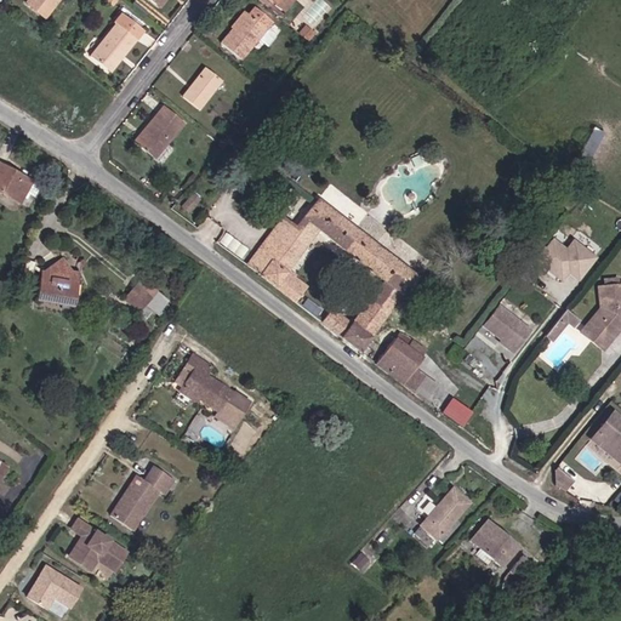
[(28,0),(26,4),(44,18),(57,0),(28,0)]
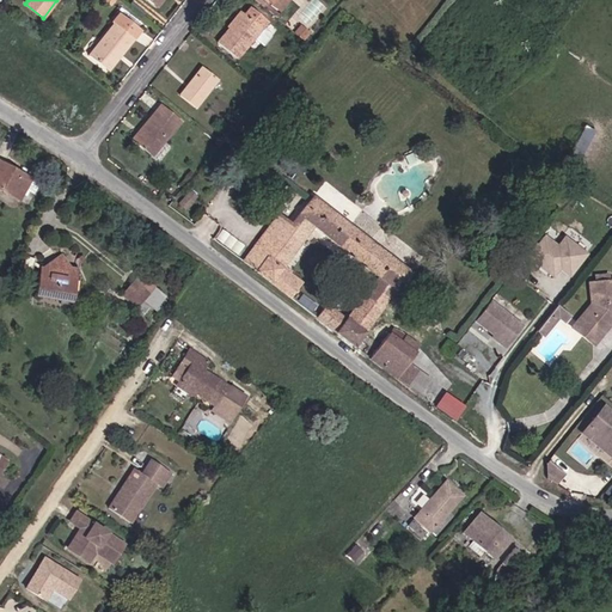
[(280,11),(288,0),(275,0),(271,4),(280,11)]
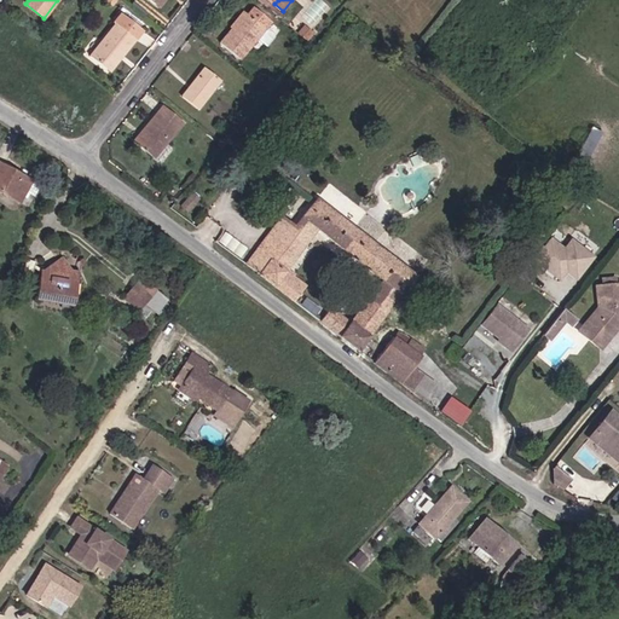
[(270,22),(253,9),(247,16),(246,15),(232,30),(231,30),(219,44),(238,61),(256,39),(264,30),(270,22)]
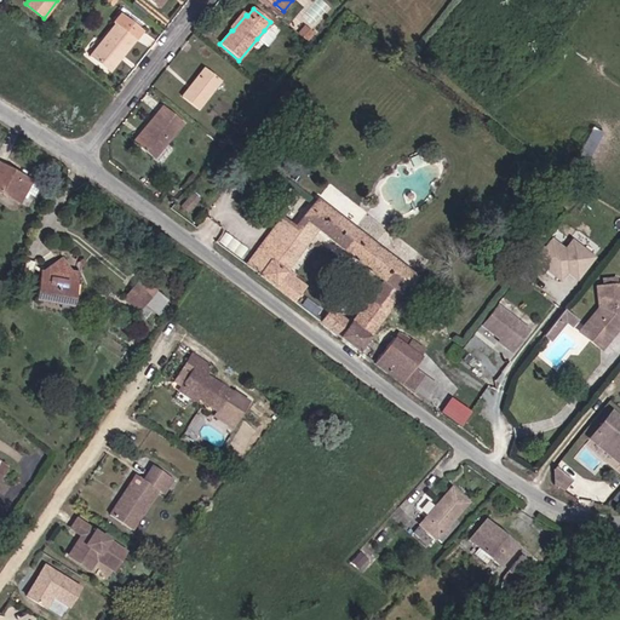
[(233,30),(246,15),(242,12),(229,28),(231,30),(233,30)]
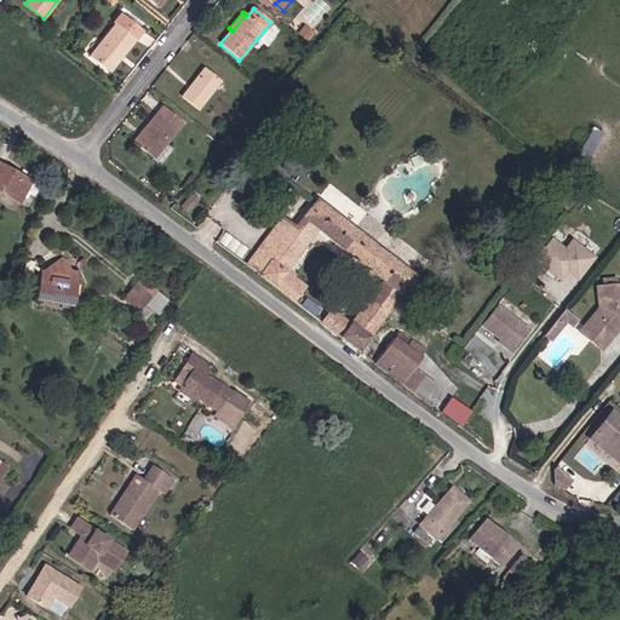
[(141,30),(120,15),(113,23),(114,24),(89,57),(105,70),(115,58),(118,61),(141,30)]
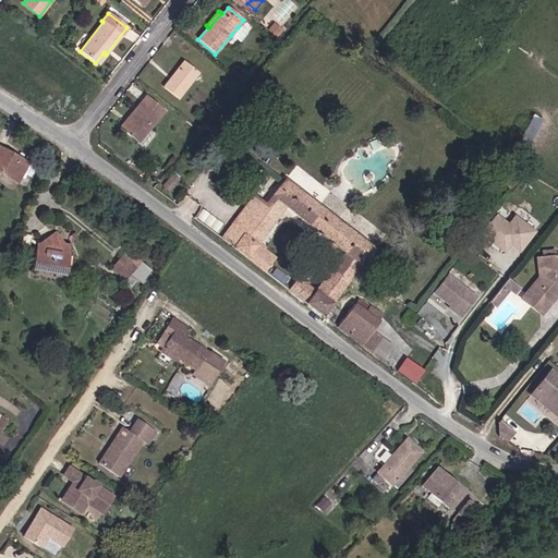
[(239,43),(246,34),(246,29),(241,26),(238,27),(231,35),(239,43)]
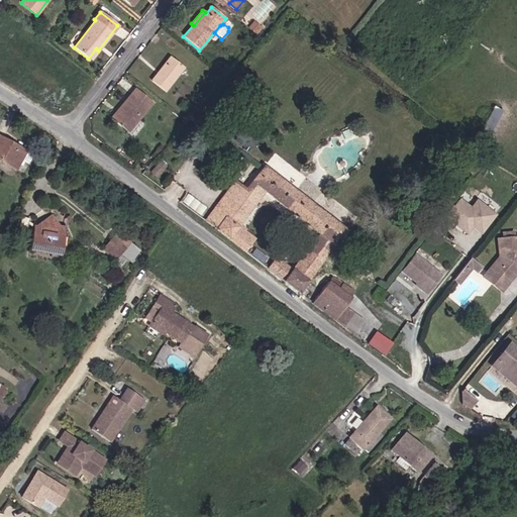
[(263,30),(255,24),(250,29),(259,35),(263,30)]
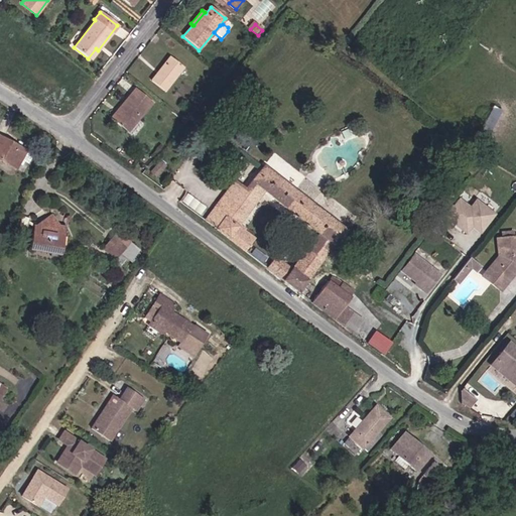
[(91,60),(98,50),(96,48),(88,58),(91,60)]
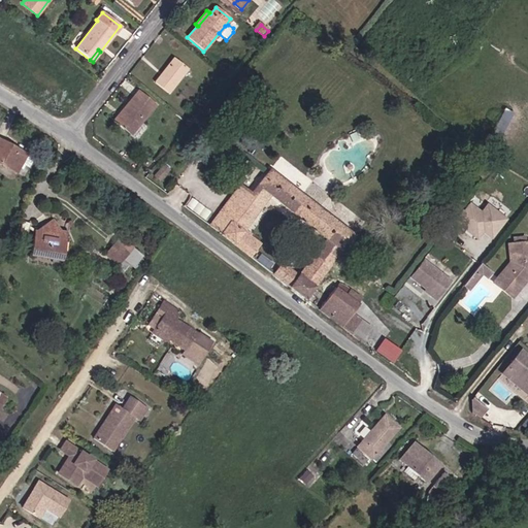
[(187,69),(174,59),(155,84),(167,94),(187,69)]
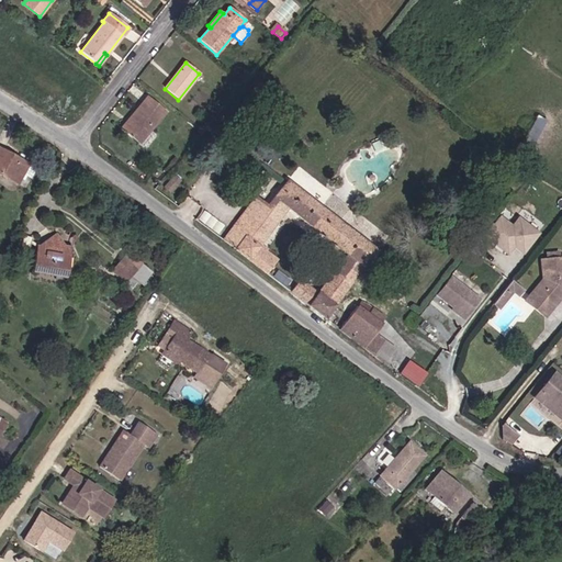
[(166,112),(147,97),(121,128),(138,144),(166,112)]
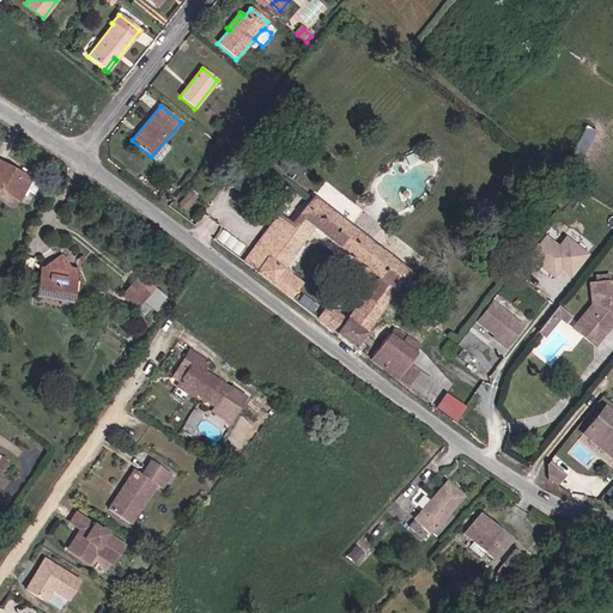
[(202,149),(210,140),(201,133),(194,143),(202,149)]
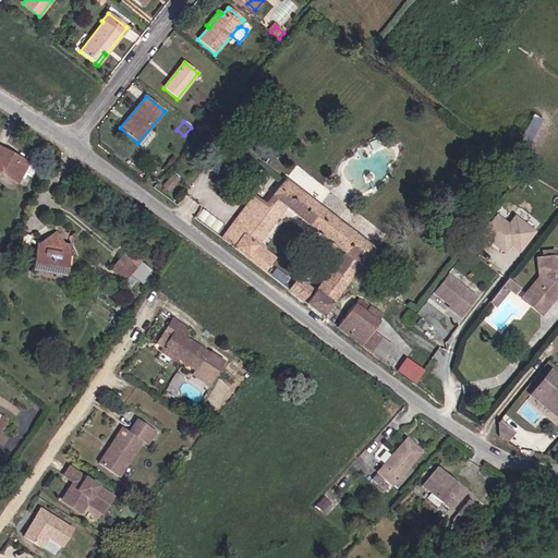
[(27,164),(0,148),(0,173),(16,183),(27,164)]
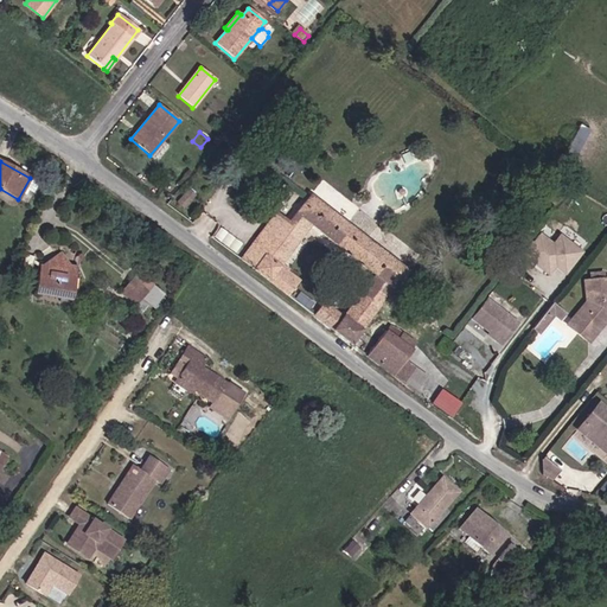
[(184,208),(195,196),(187,190),(178,202),(184,208)]
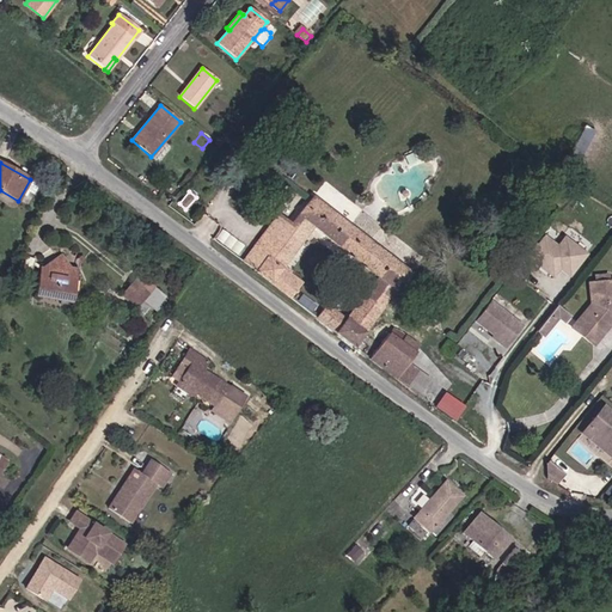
[(409,269),(312,197),(291,225),(279,215),(243,263),(291,299),(301,285),(282,270),(313,228),(375,275),(344,317),(326,303),(314,318),(353,346),(409,269)]
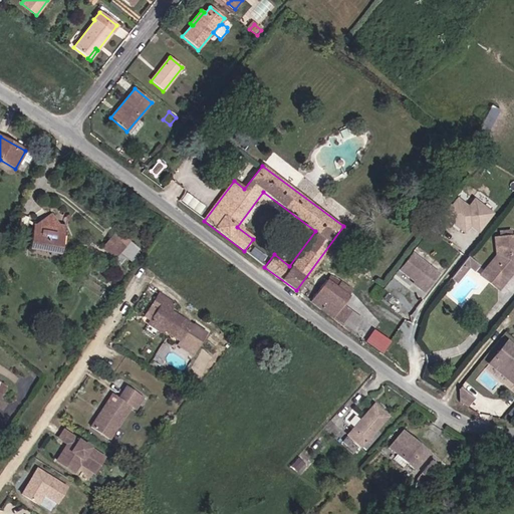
[(460,195),(444,216),(465,233),(471,226),(478,232),(493,213),(474,198),(470,204),(460,195)]
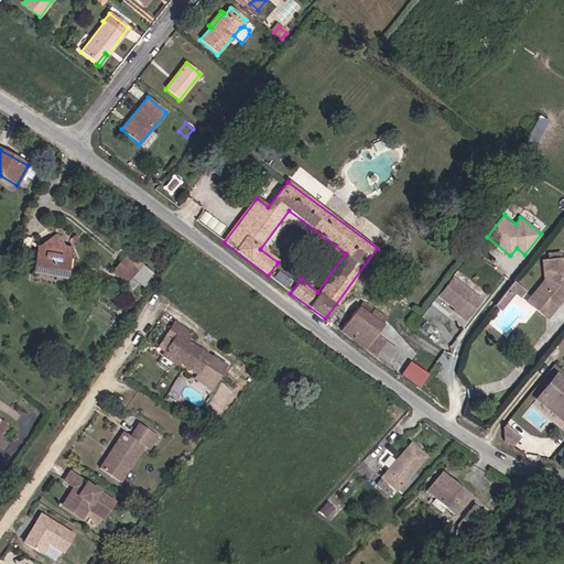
[(71,249),(64,248),(56,236),(44,243),(42,253),(36,252),(32,272),(55,277),(56,274),(65,275),(71,249)]
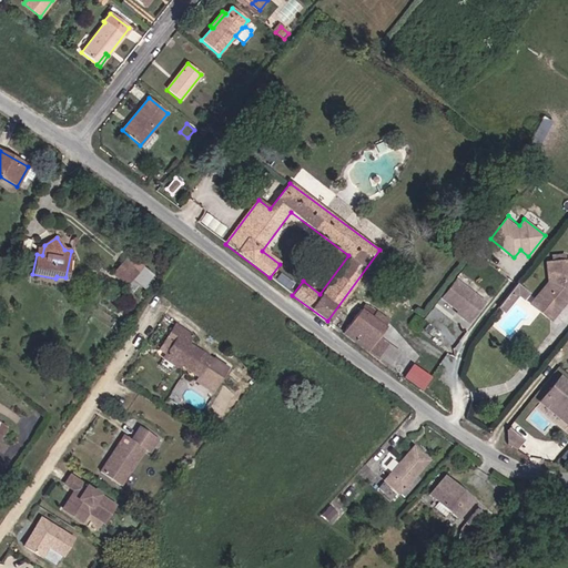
[(142,267),(128,255),(122,262),(137,274),(142,267)]
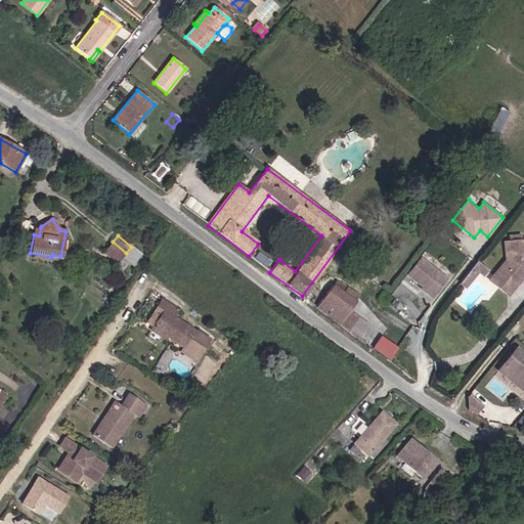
[(508,295),(523,275),(523,241),(504,243),(506,261),(489,278),(508,295)]
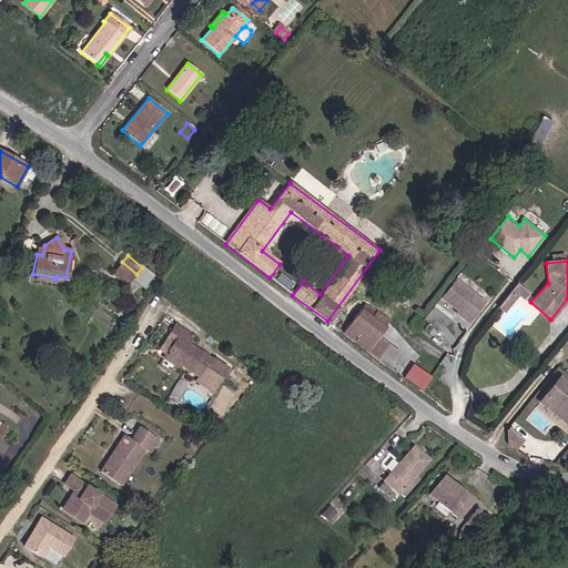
[(137,274),(122,262),(112,274),(127,286),(137,274)]
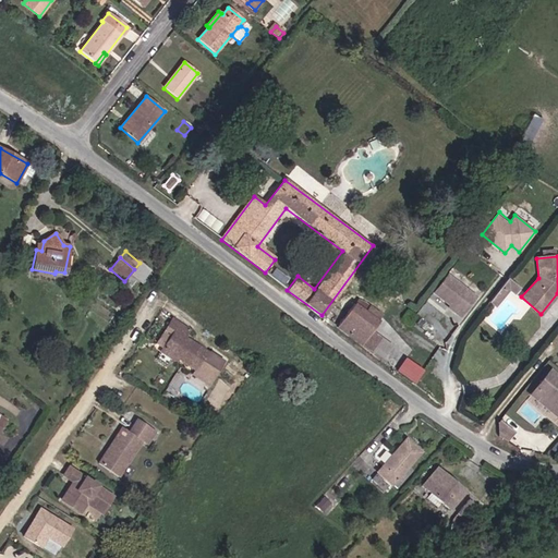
[(145,278),(150,270),(141,263),(135,270),(145,278)]
